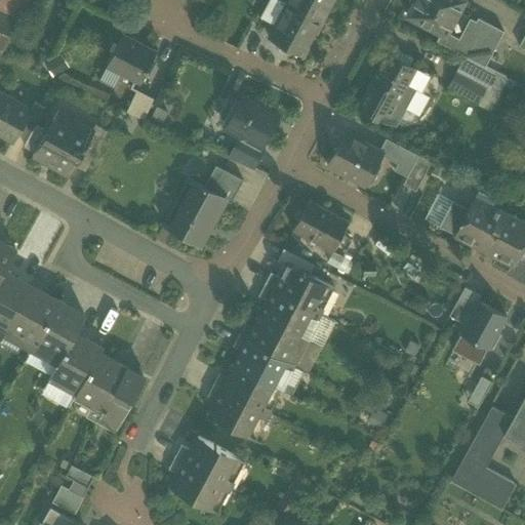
[(0,0),(0,53),(27,0),(0,0)]
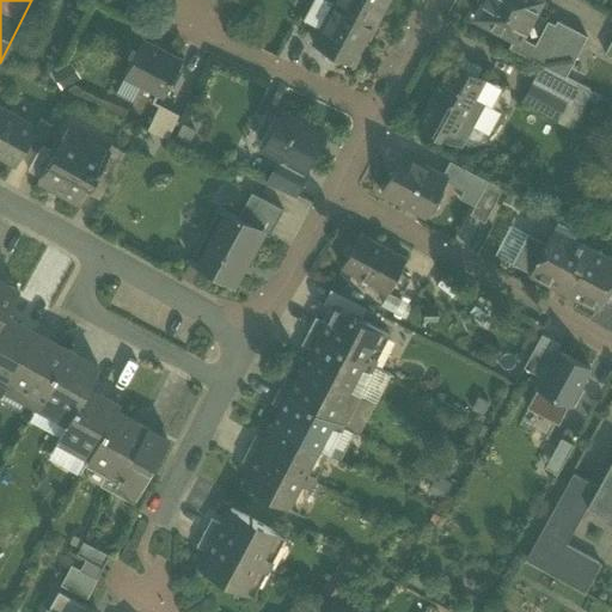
[(313,0),(304,20),(318,28),(331,2),(325,0),(313,0)]
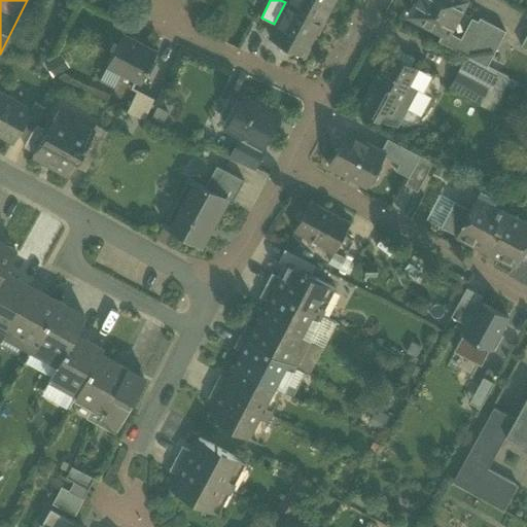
[(335,0),(286,0),(285,2),(323,23),(335,0)]
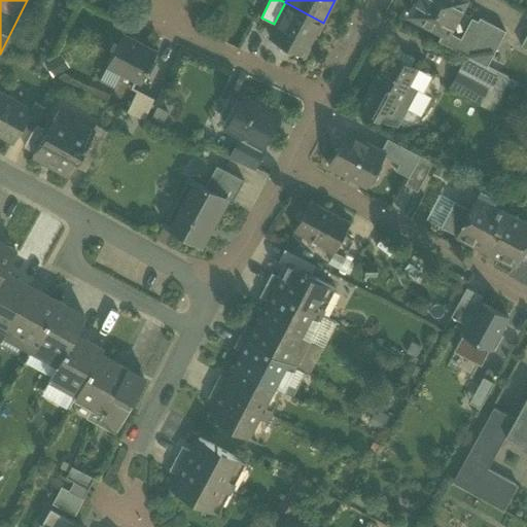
[(466,1),(464,0),(416,0),(408,16),(442,34),(448,37),(450,33),(466,1)]
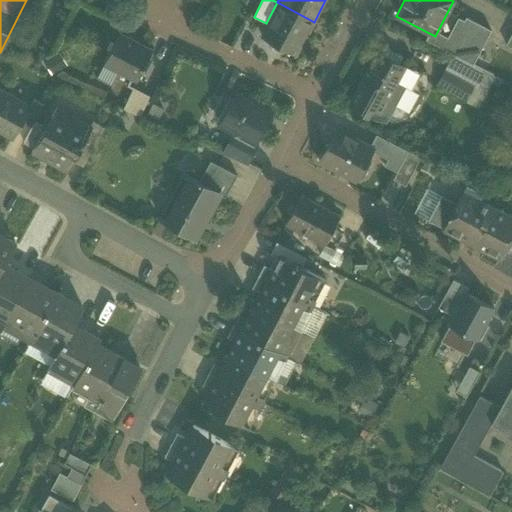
[(314,22),(277,2),(266,23),(259,36),(296,56),(314,22)]
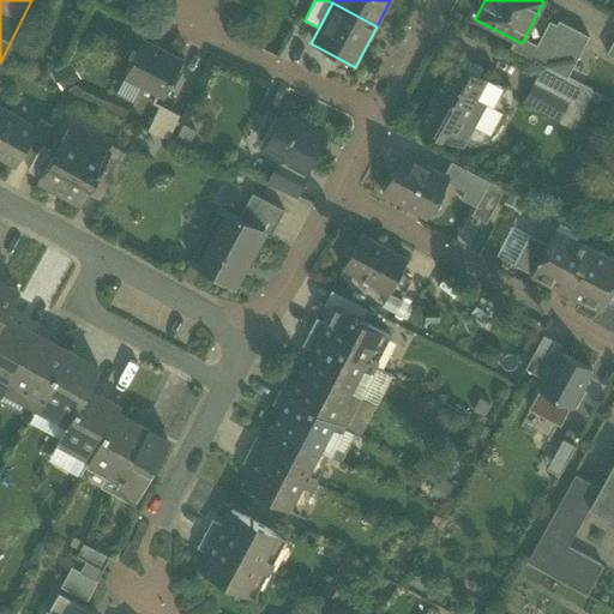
[(522,43),(515,40),(510,48),(542,65),(567,78),(589,37),(559,20),(557,25),(549,22),(536,46),(524,38),(522,43)]
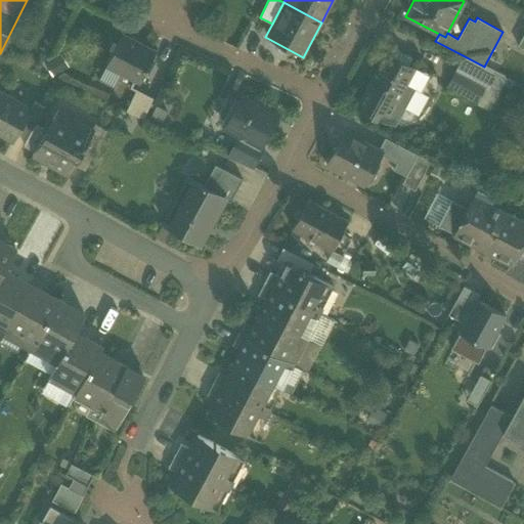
[(156,52),(121,35),(105,64),(140,82),(156,52)]
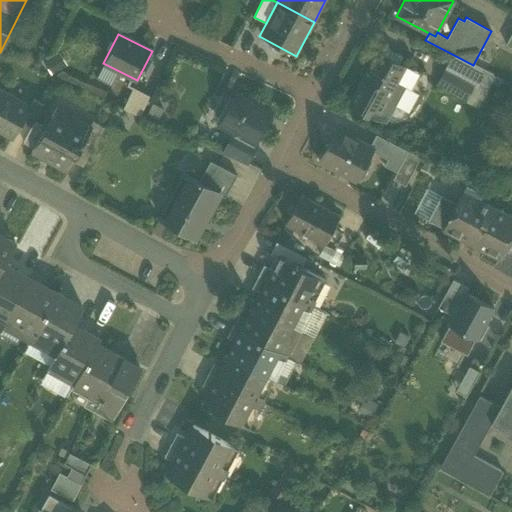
[(43,62),(51,75),(67,65),(59,52),(43,62)]
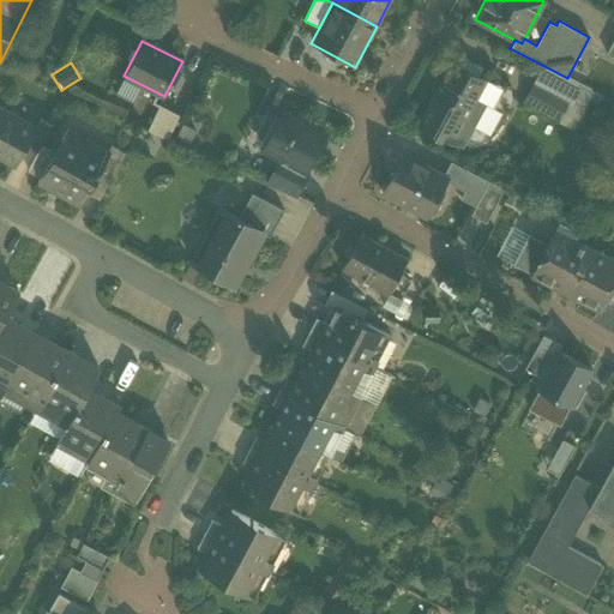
[(486,79),(452,62),(417,127),(440,139),(445,131),(465,142),(486,106),(475,100),(486,79)]
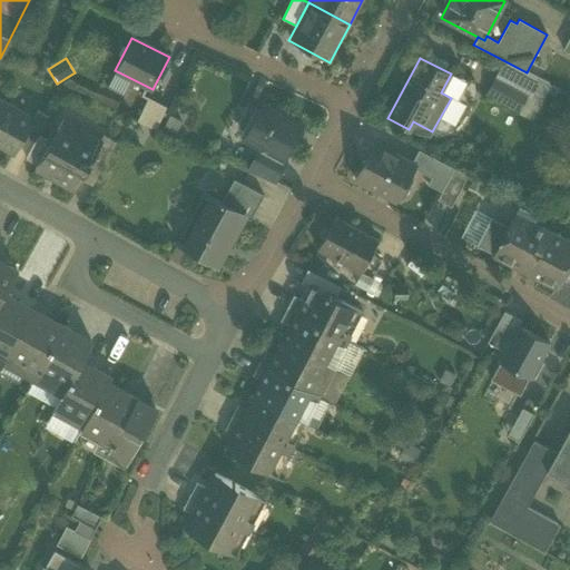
[(551,85),(527,72),(503,60),(493,80),(527,98),(519,112),(532,119),(551,85)]
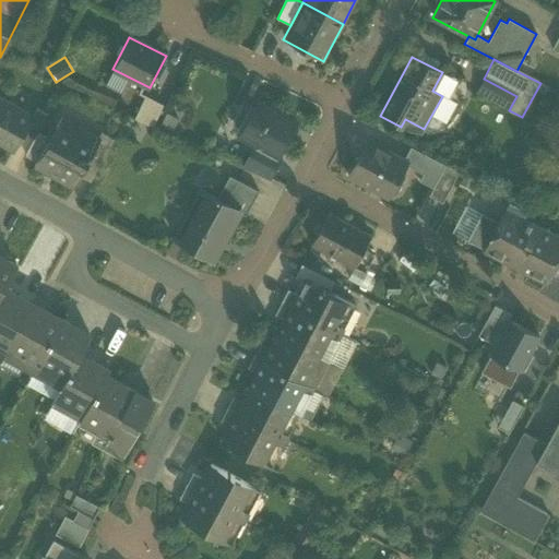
[(516,96),(484,79),(476,93),(509,110),(516,96)]
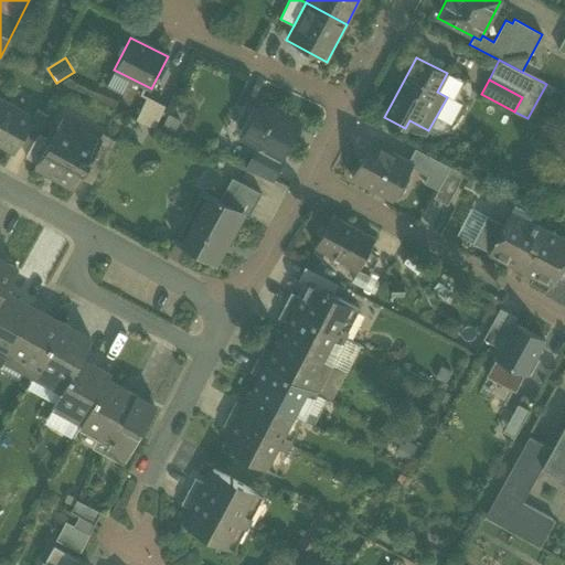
[(146,97),(135,120),(155,129),(164,106),(146,97)]
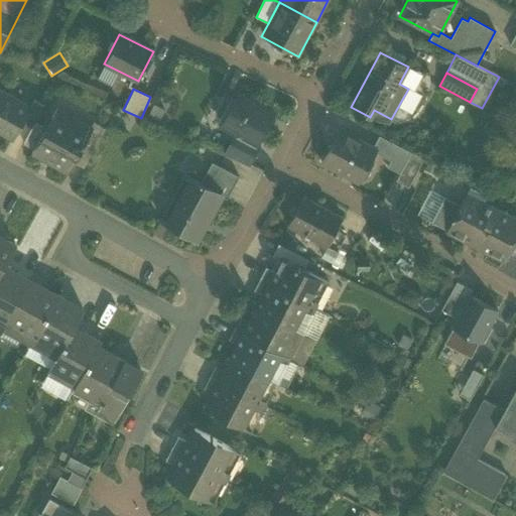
[(29,108),(0,91),(0,133),(12,140),(29,108)]
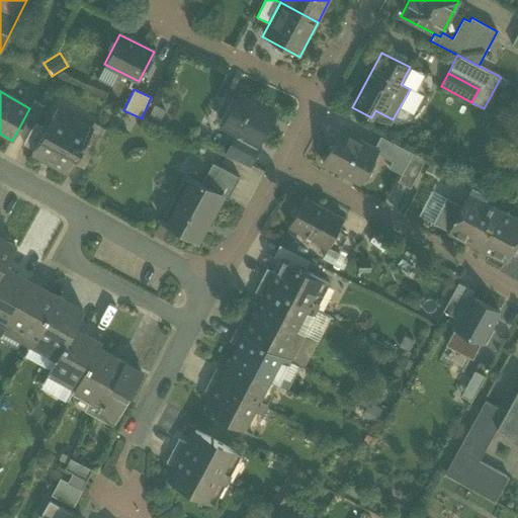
[(276,114),(237,94),(220,126),(235,135),(259,147),(276,114)]
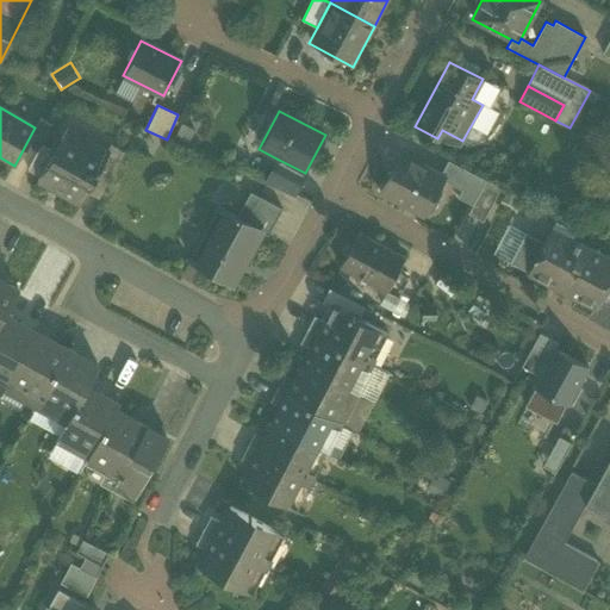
[(190,124),(178,128),(180,137),(192,134),(190,124)]
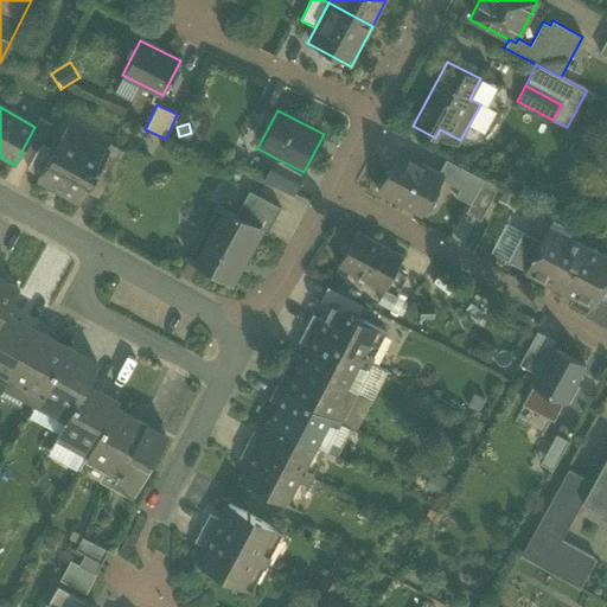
[(107,152),(65,131),(38,181),(80,204),(107,152)]
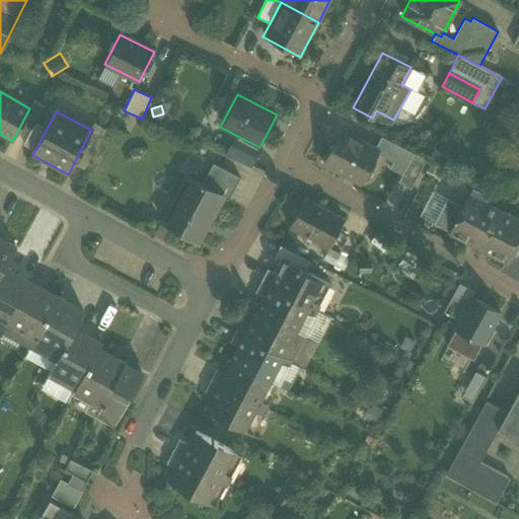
[(374,149),(340,131),(322,163),(361,183),(377,153),(378,151),(374,149)]
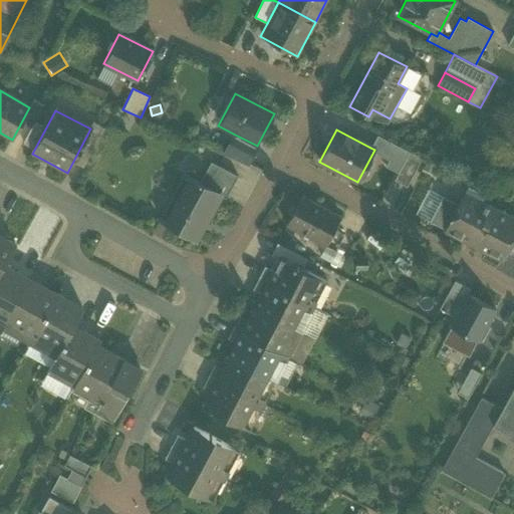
[(233,134),(229,142),(252,154),(257,146),(233,134)]
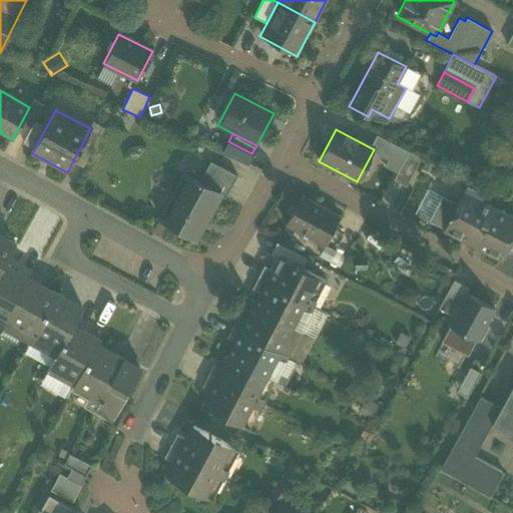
[(397,173),(409,152),(376,135),(370,147),(374,149),(373,151),(388,160),(384,166),(397,173)]
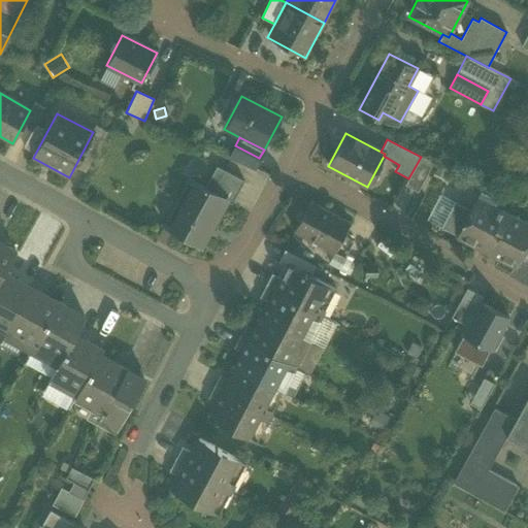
[(259,158),(235,145),(228,158),(255,171),(261,159),(259,158)]
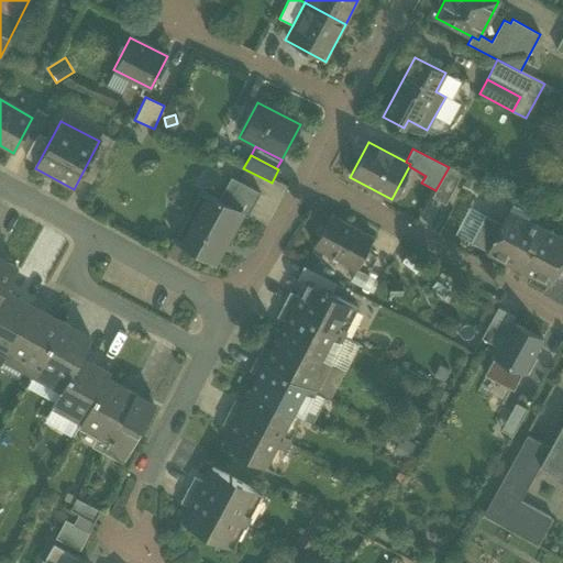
[(435,190),(431,198),(445,206),(462,174),(449,167),(435,190)]
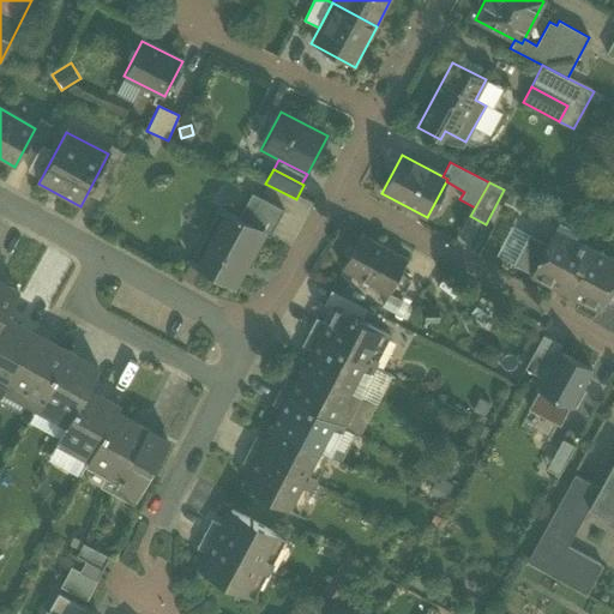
[(521,198),(510,192),(505,203),(515,209),(521,198)]
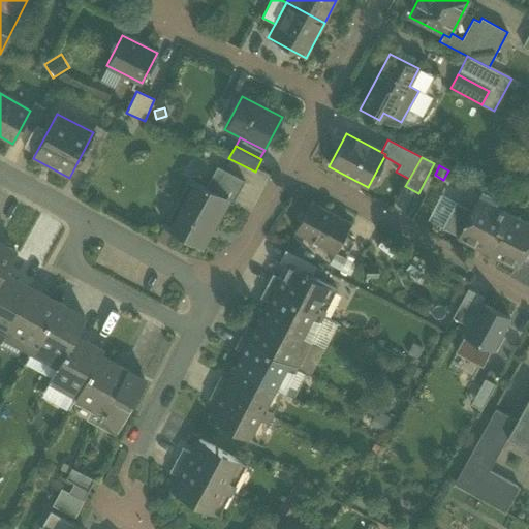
[(206,187),(229,201),(232,203),(244,182),(217,166),(206,187)]
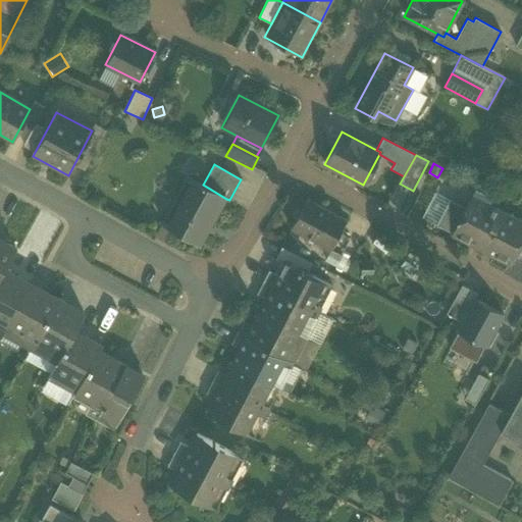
[(203,185),(188,176),(163,220),(161,219),(159,222),(200,246),(226,199),(203,185)]
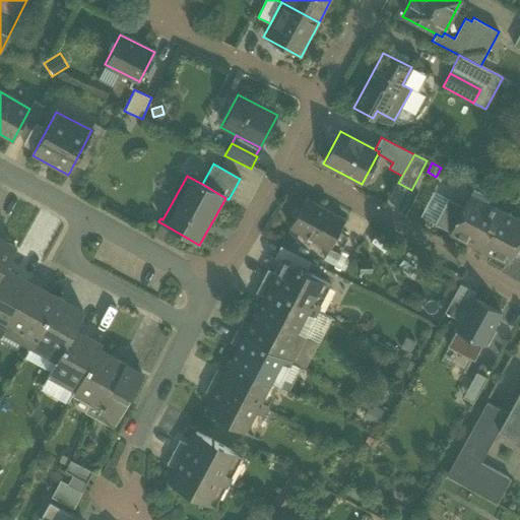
[(479,250),(500,211),(470,196),(464,207),(450,233),(450,234),(479,250)]
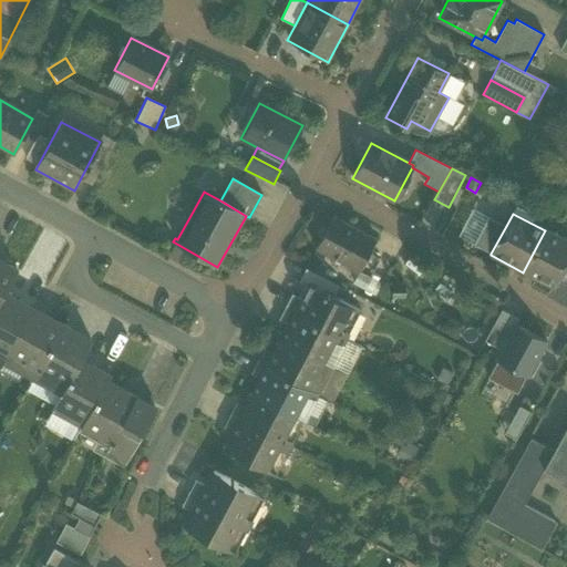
[(375,239),(332,216),(315,249),(358,272),(375,239)]
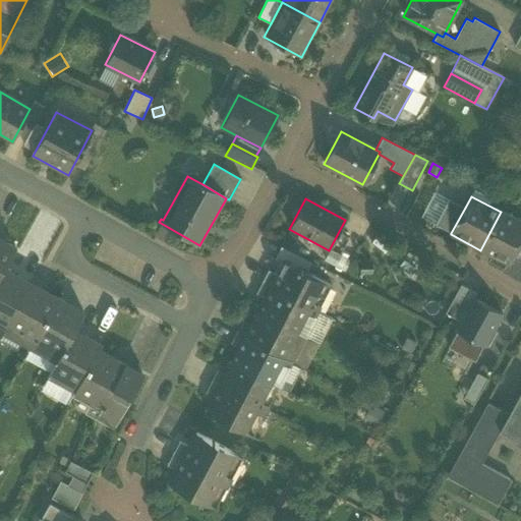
[(465,208),(449,199),(436,224),(451,233),(465,208)]
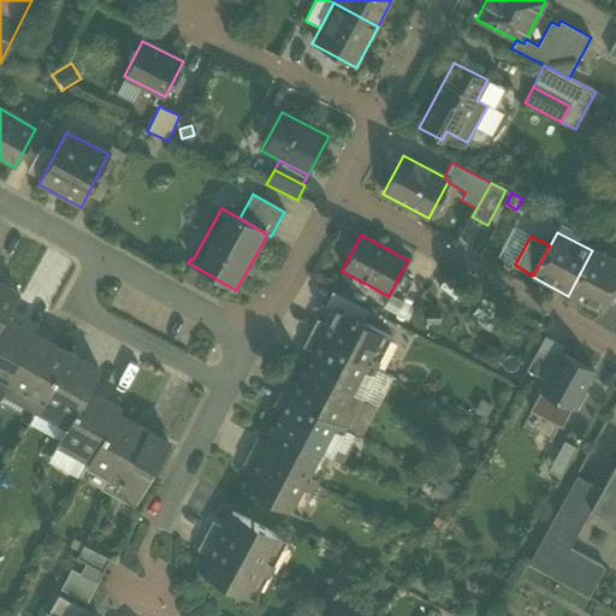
[(600,313),(615,284),(615,262),(592,250),(568,296),(600,313)]
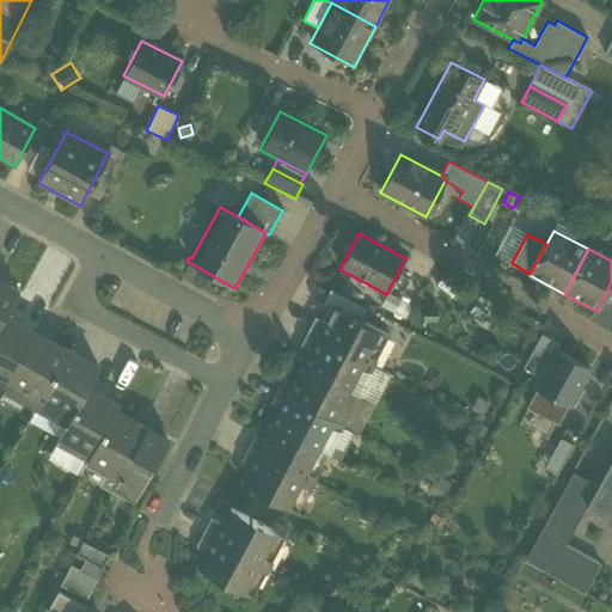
[(17,292),(0,282),(0,322),(2,318),(17,292)]
